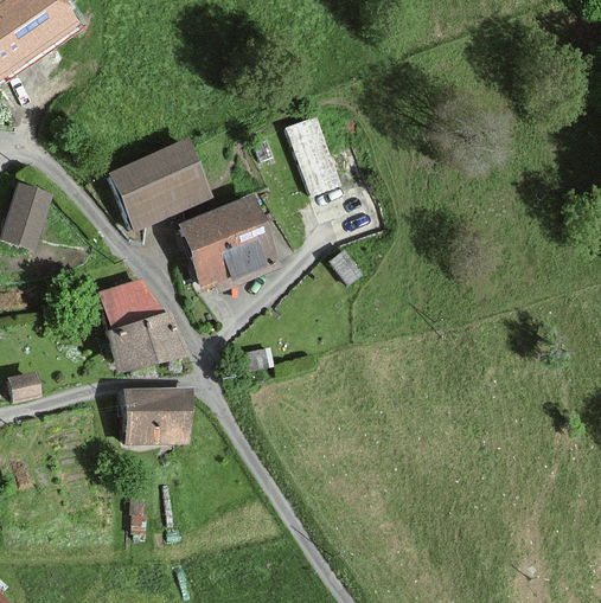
[(0,76),(69,27),(49,0),(1,0),(0,1),(0,76)]
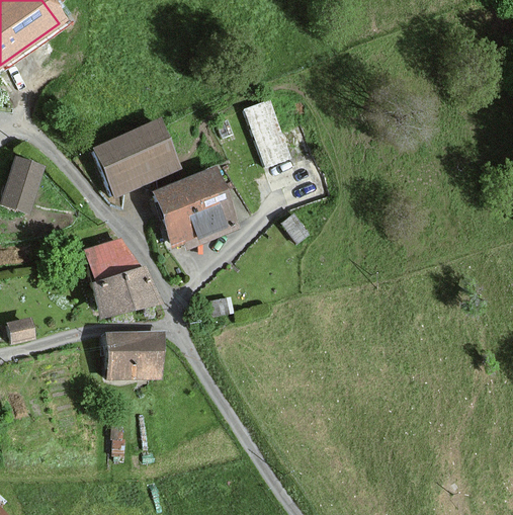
[(290,156),(268,98),(244,108),(266,165),(290,156)]
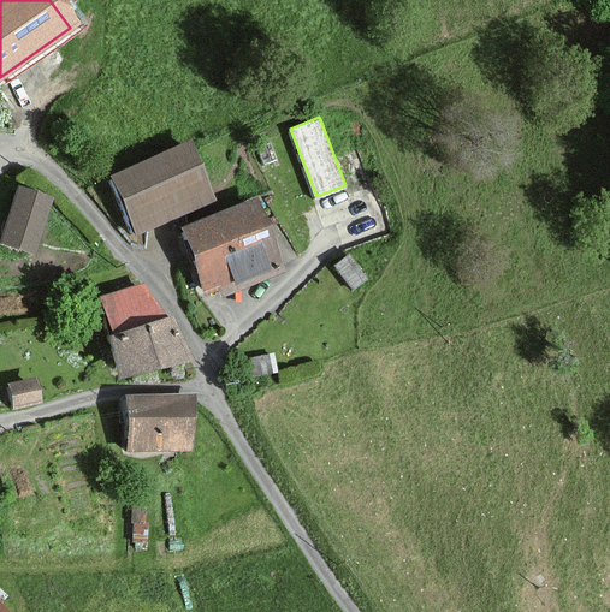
[(214,198),(189,141),(110,176),(135,233),(214,198)]
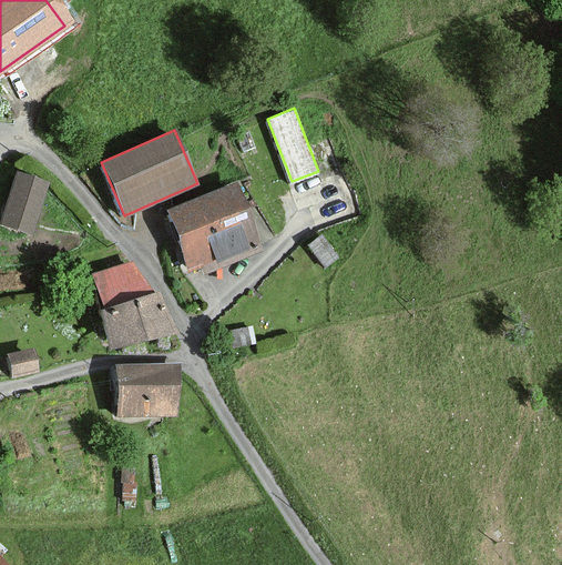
[(54,179),(26,170),(10,220),(39,229),(54,179)]
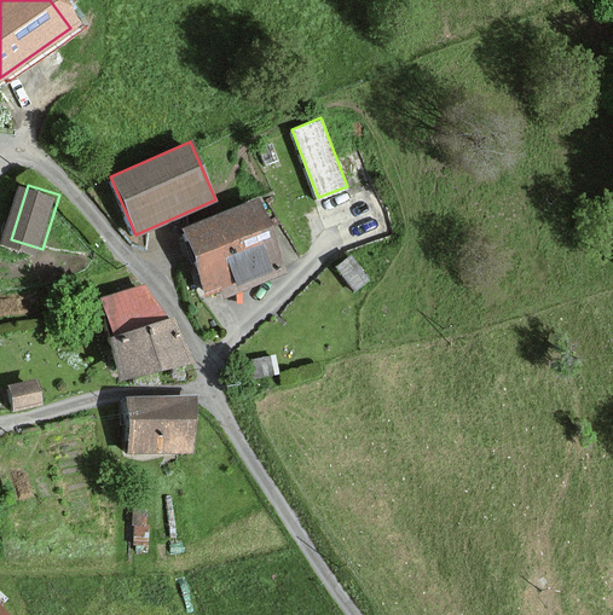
[(283,266),(255,198),(179,230),(207,297),(283,266)]
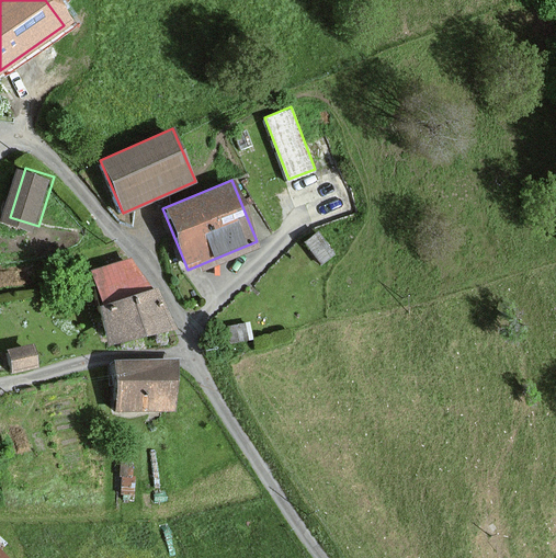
[(103,348),(173,327),(152,289),(97,307),(103,348)]
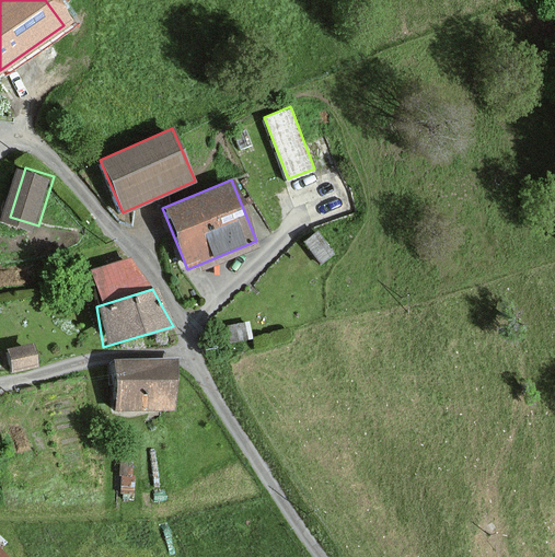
[(33,345),(4,351),(10,372),(37,366),(33,345)]
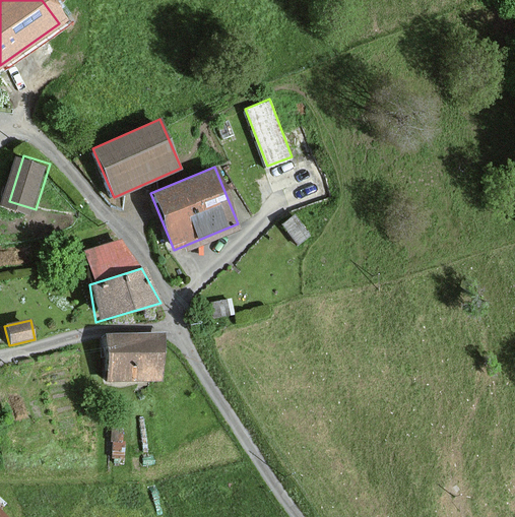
[(166,380),(165,334),(107,335),(108,382),(166,380)]
